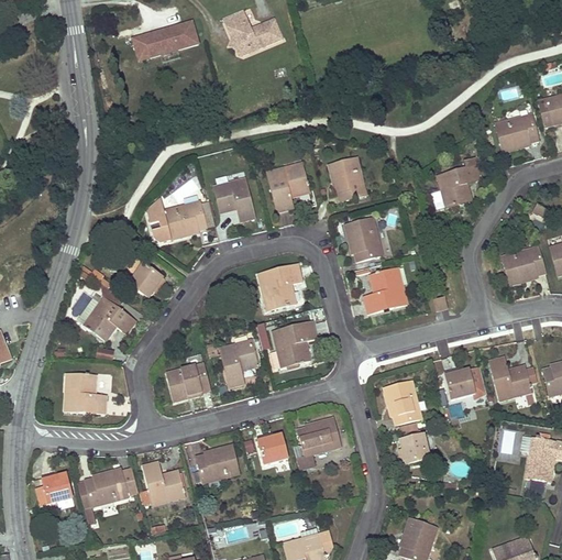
[(249,28),(241,9),(222,17),(231,36),(238,40),(235,46),(237,52),(239,55),(242,54),(248,52),(250,47),(257,44),(259,47),(282,37),(273,17),(256,24),(253,30),(252,34),(246,32),(249,28)]
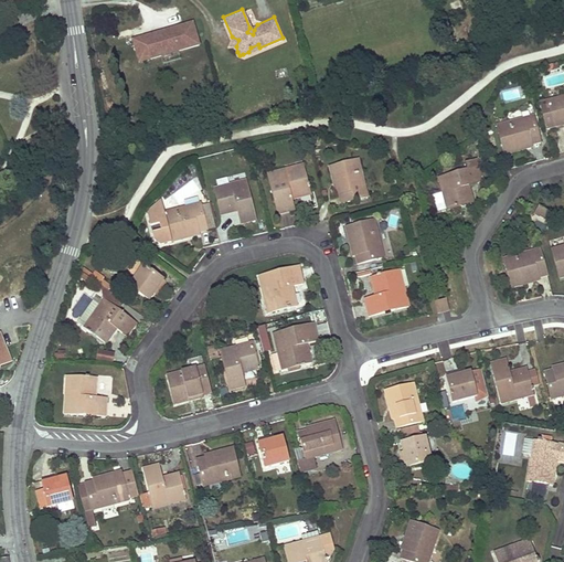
[(150,60),(161,56),(161,54),(179,49),(179,51),(200,45),(193,23),(153,34),(155,36),(146,39),(145,36),(132,40),(139,61),(150,57),(150,60)]
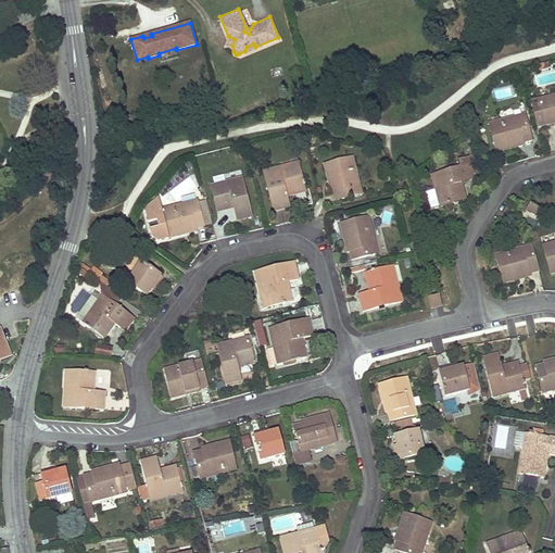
[(235,39),(228,36),(225,42),(232,46),(235,39)]
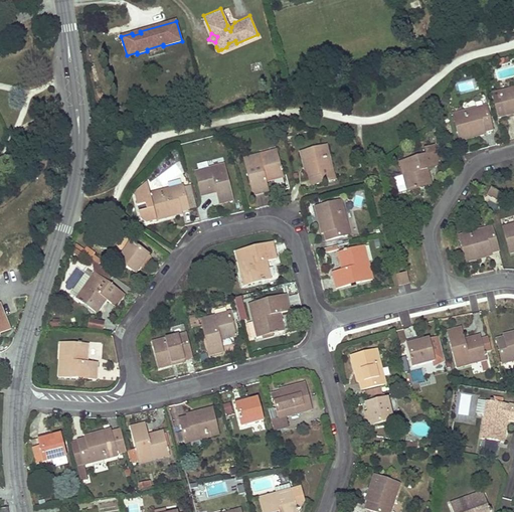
[(500,80),(502,88),(512,84),(510,77),(500,80)]
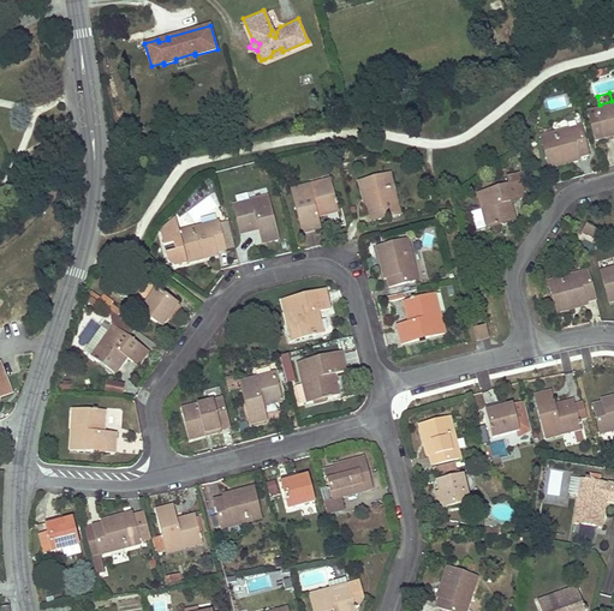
[(592,135),(607,131),(613,127),(613,100),(612,101),(600,105),(595,106),(596,111),(586,113),(592,135)]
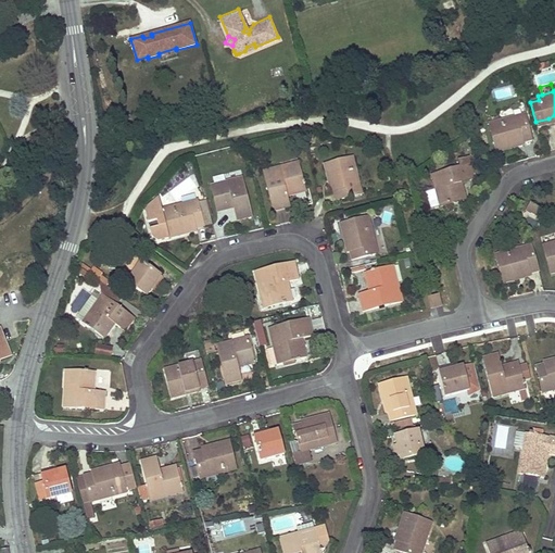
[(511,145),(511,143),(509,142),(522,139),(531,136),(524,111),(489,121),(496,148),(511,145)]
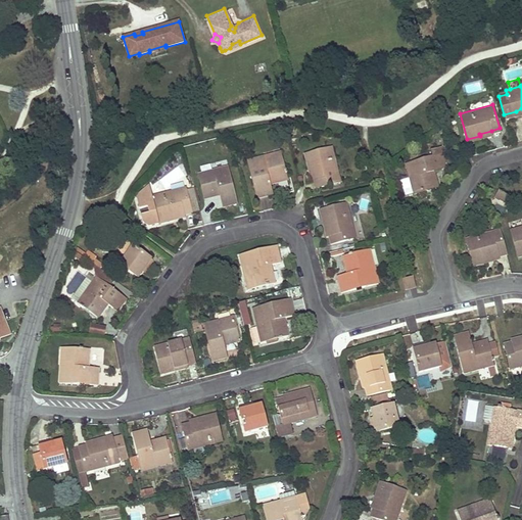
[(445,164),(443,160),(441,151),(444,150),(443,144),(430,148),(432,154),(405,162),(409,176),(413,190),(413,191),(435,185),(431,169),(433,169),(445,164)]
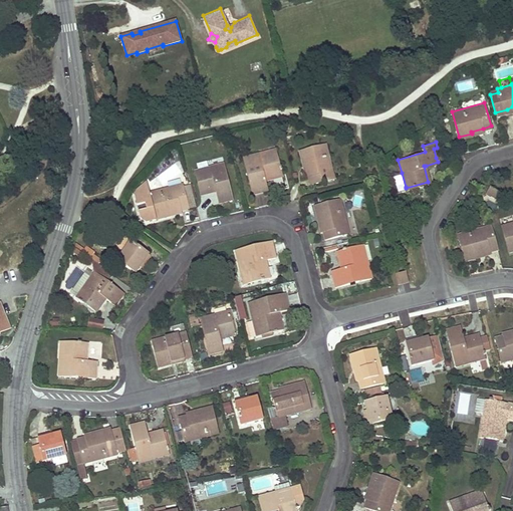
[(308,174),(310,182),(333,176),(325,143),(299,150),(303,164),(305,163),(308,174)]
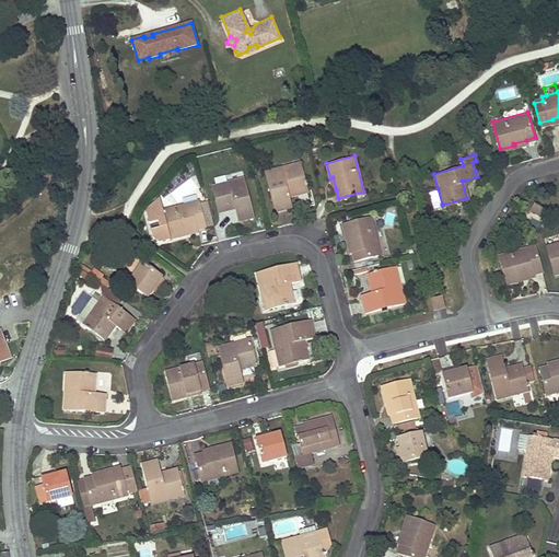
[(306,189),(299,161),(283,164),(283,169),(265,174),(275,209),(291,205),(288,195),(306,189)]
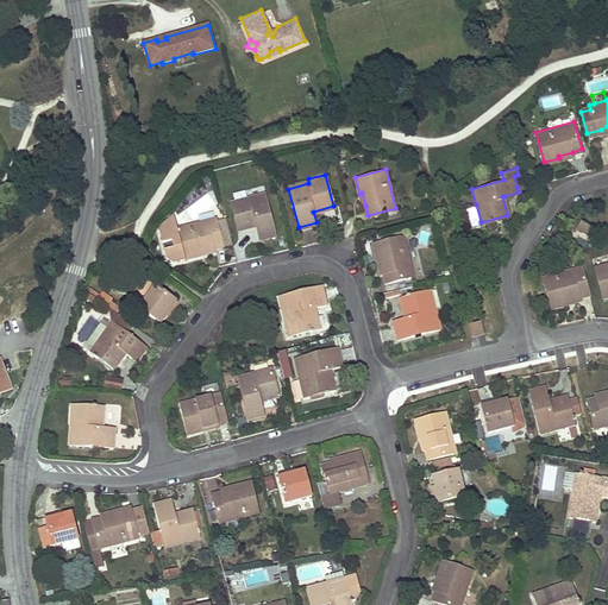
[(308,178),(287,184),(288,189),(308,183),(308,178)]
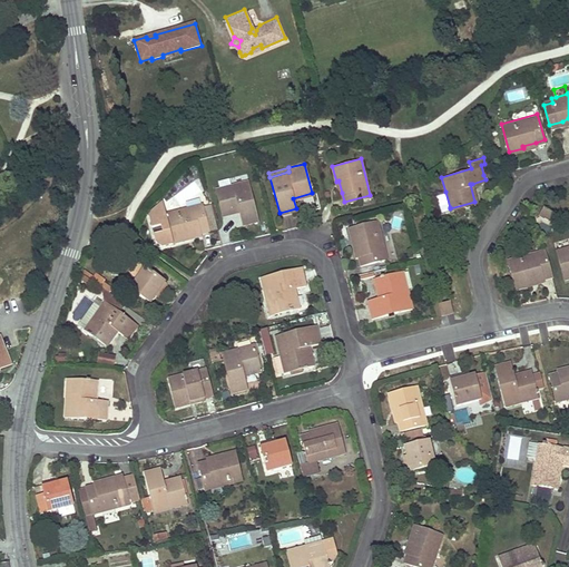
[(217,179),(219,187),(231,184),(229,177),(217,179)]
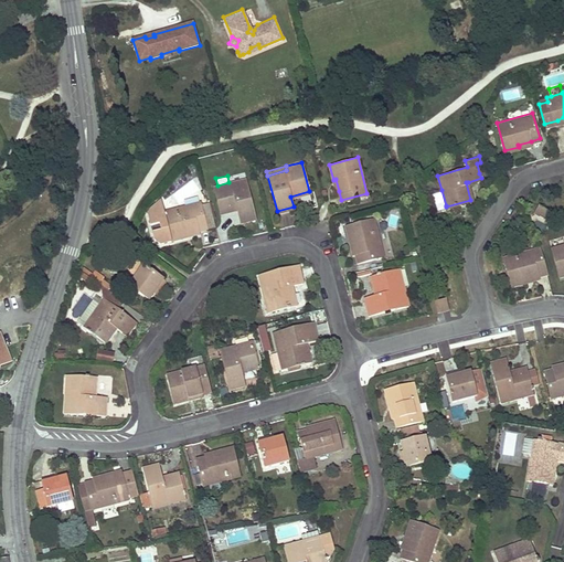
[(236,207),(237,208),(241,221),(255,216),(246,178),(229,182),(217,186),(214,186),(220,210),(236,207)]
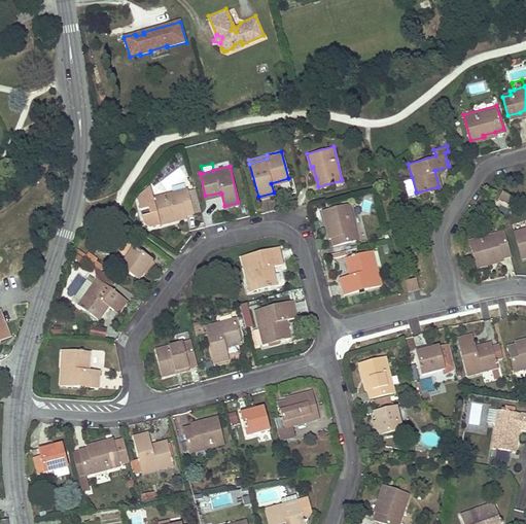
[(416,191),(412,177),(404,179),(408,194),(416,191)]
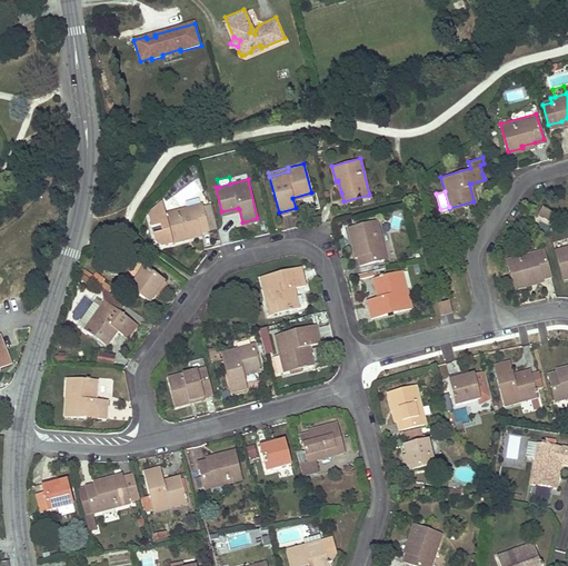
[(187,236),(187,234),(199,230),(208,228),(206,219),(213,217),(211,210),(205,212),(202,205),(201,201),(165,211),(161,198),(148,211),(151,225),(160,222),(161,229),(153,231),(155,238),(160,242),(187,236)]
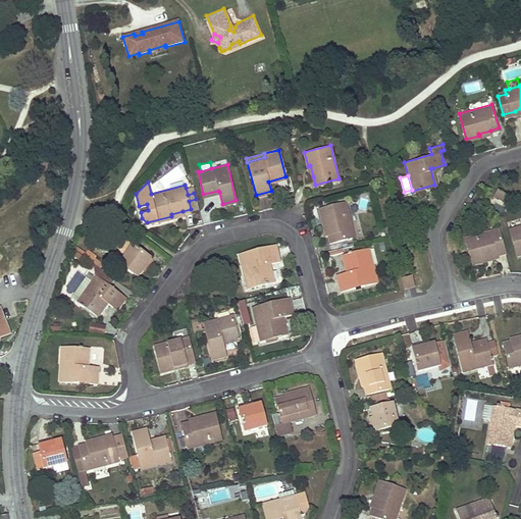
[(188,195),(194,193),(192,186),(186,188),(188,195)]
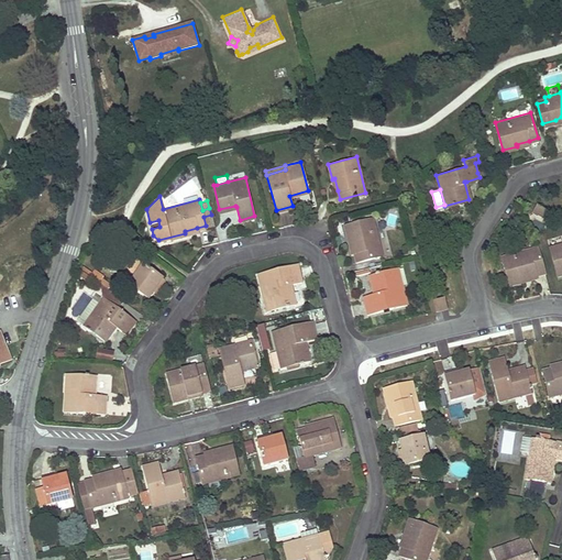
[(537,202),(532,209),(546,216),(549,208),(537,202)]
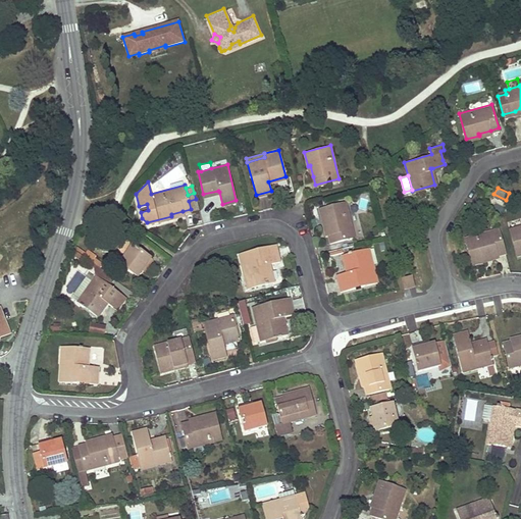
[(328,232),(329,237),(330,241),(355,235),(346,201),(319,208),(323,221),(324,220),(328,232)]
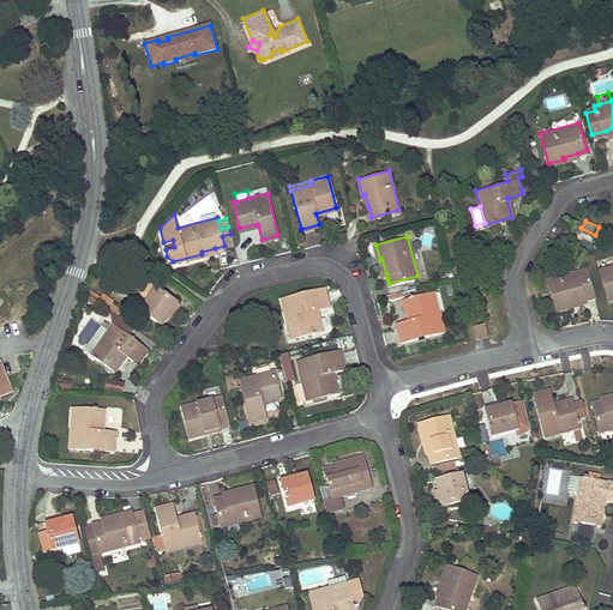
[(612,296),(612,264),(599,267),(608,299),(612,296)]
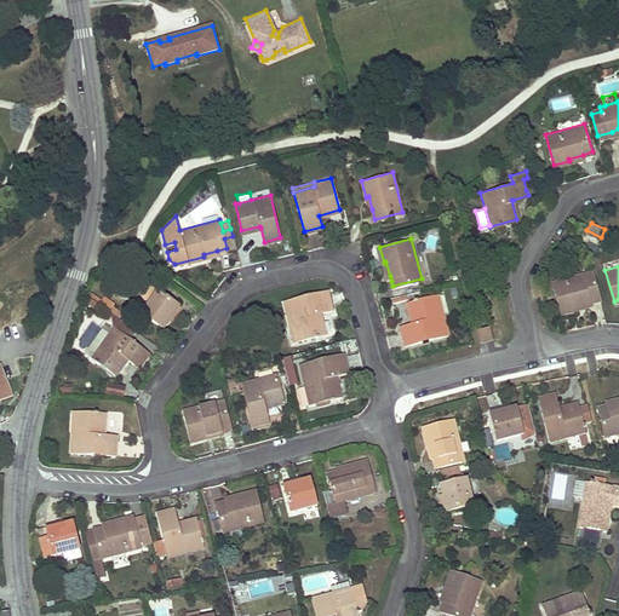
[(575,304),(583,303),(590,300),(600,298),(591,269),(551,281),(561,312),(577,308),(575,304)]
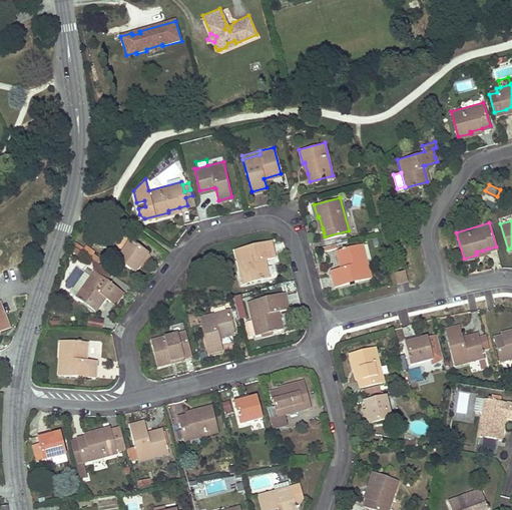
[(139,264),(141,261),(143,258),(145,259),(149,252),(129,238),(116,257),(135,270),(139,264)]
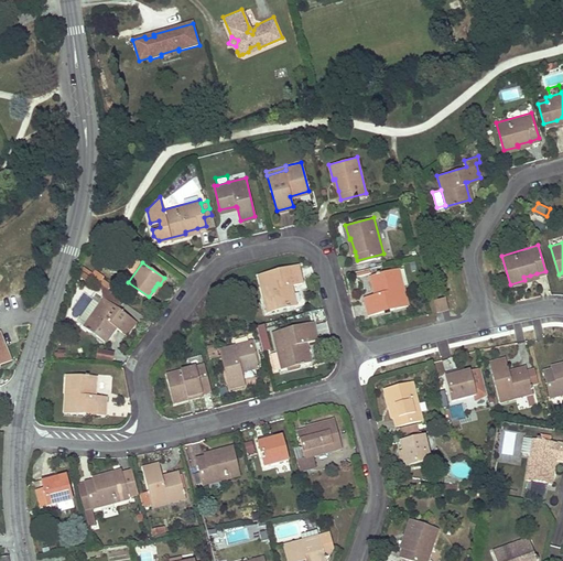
[(91,270),(83,263),(79,268),(83,270),(88,274),(91,270)]
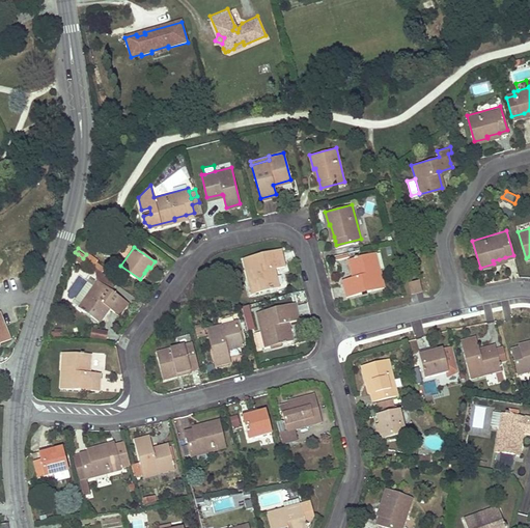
[(283,259),(280,248),(276,249),(243,257),(247,275),(251,274),(255,289),(279,283),(275,267),(284,264),(283,259)]
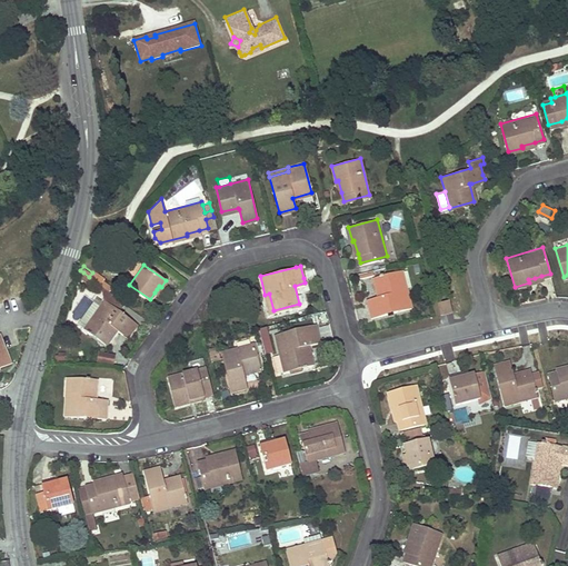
[(411,305),(406,286),(410,285),(407,268),(372,277),(377,296),(367,298),(371,316),(411,305)]
